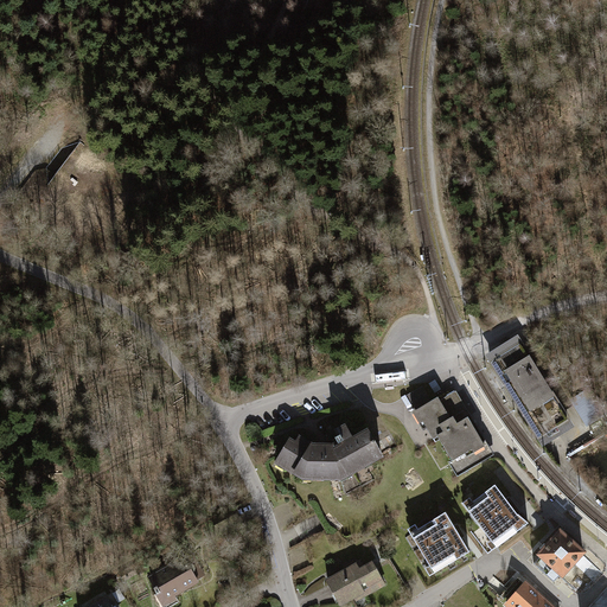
[(48,166),(49,185),(81,142),(64,147),(48,166)]
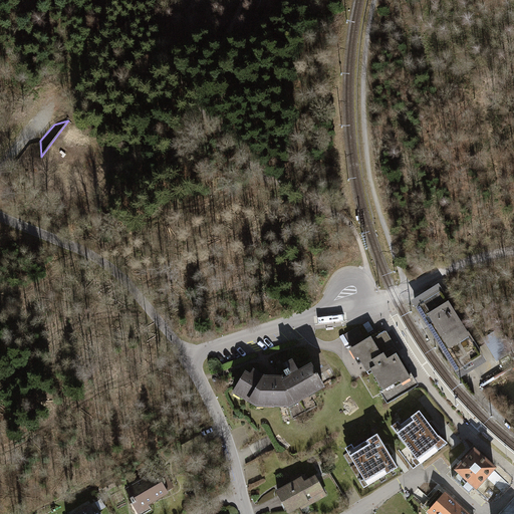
[(482,355),(442,290),(415,307),(455,371),(482,355)]
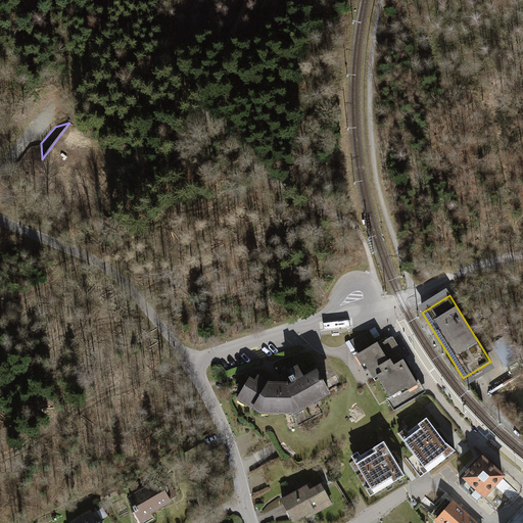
[(351,341),(360,354),(372,346),(365,333),(351,341)]
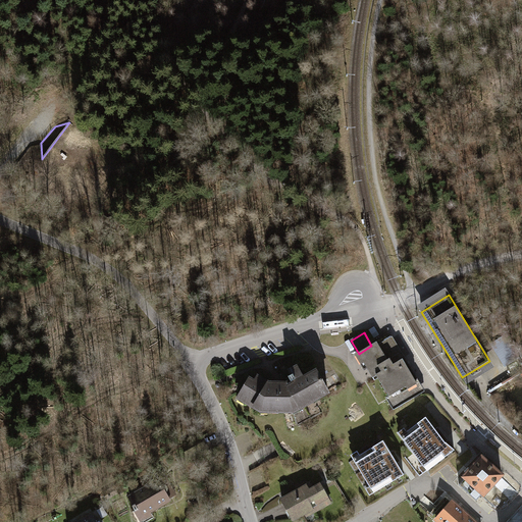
[(371,346),(359,354),(373,377),(377,375),(389,396),(397,408),(425,392),(393,336),(378,345),(376,343),(371,346)]
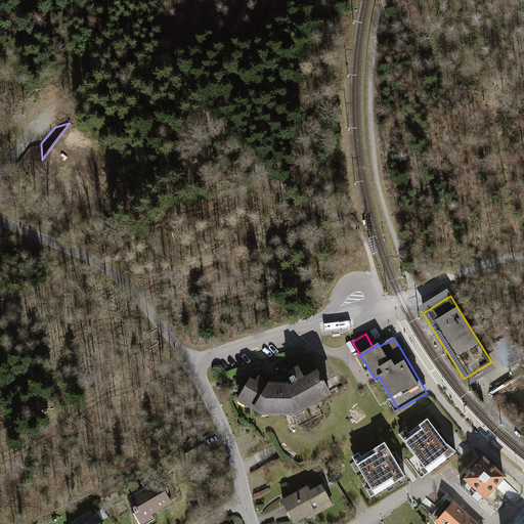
[(269,413),(287,413),(287,409),(294,409),(299,407),(301,410),(310,404),(308,401),(314,398),(318,396),(320,399),(330,394),(322,381),(321,382),(316,374),(304,381),(298,368),(291,373),(294,377),(290,379),(292,384),(296,382),(297,384),(289,389),(270,389),(268,387),(270,384),(270,383),(269,385),(259,379),(255,384),(250,381),(242,396),(249,400),(247,403),(256,409),(257,406),(262,409),(269,409),(269,413)]
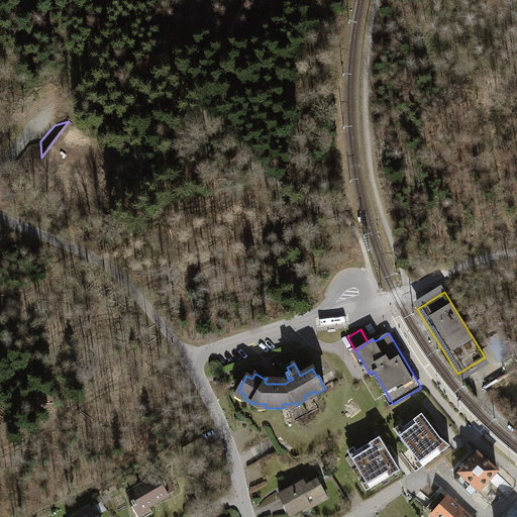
[(393,404),(386,392),(383,394),(390,406),(393,404)]
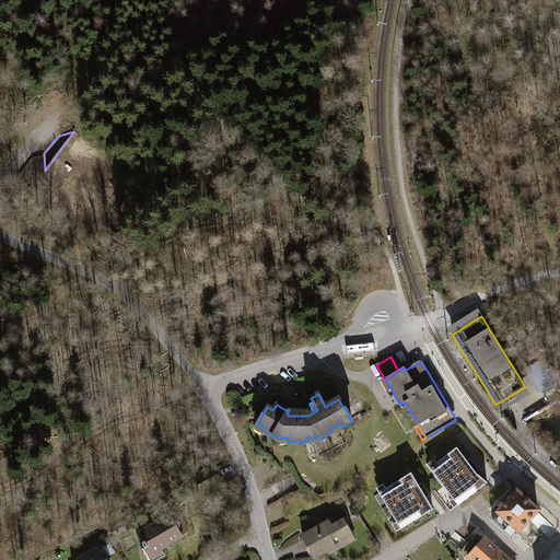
[(319,435),(314,438),(318,454),(319,457),(346,443),(336,426),(329,429),(331,432),(322,439),(319,435)]
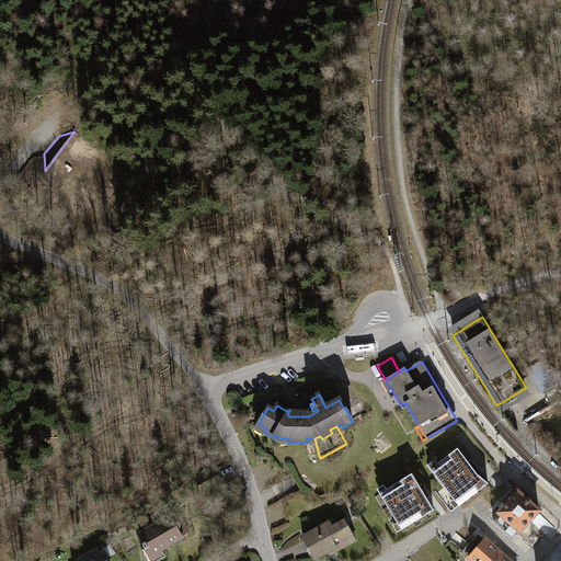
[(442,470),(435,476),(454,500),(460,495),(465,502),(489,483),(480,477),(479,477),(457,448),(436,465),(442,470)]
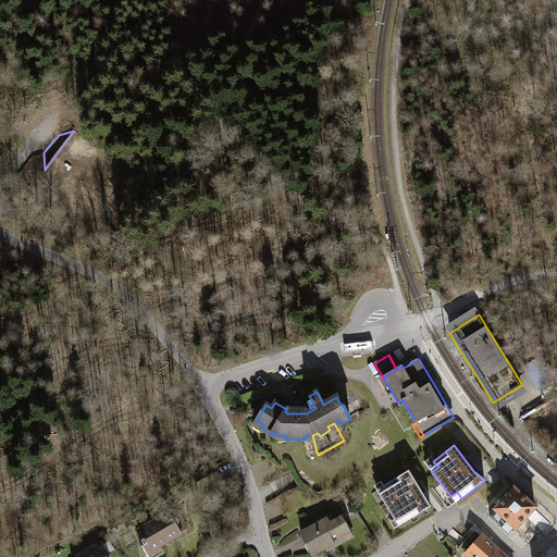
[(217,477),(212,469),(196,479),(201,486),(217,477)]
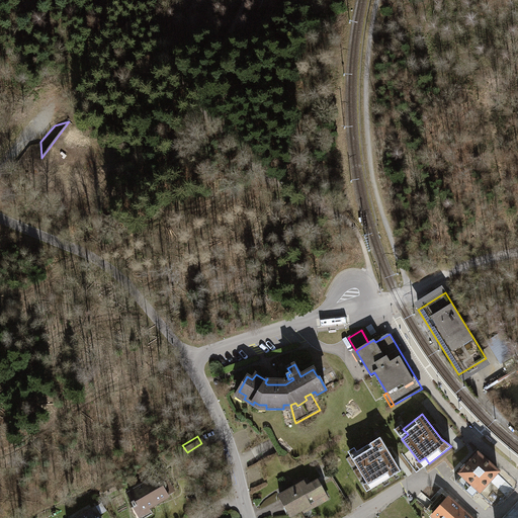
[(401,471),(380,438),(356,452),(360,458),(354,461),(367,483),(373,480),(376,486),(401,471)]
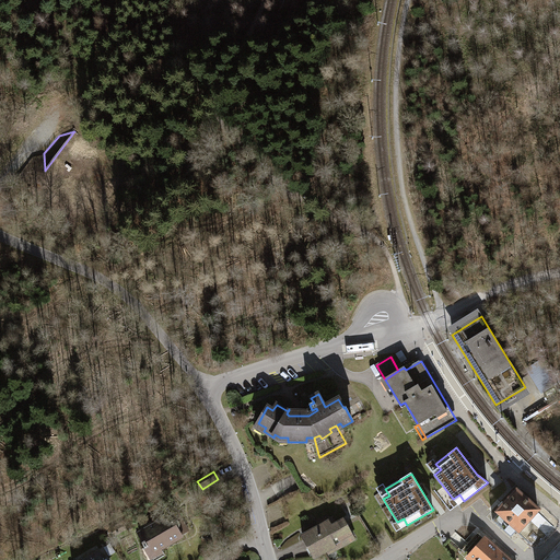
[(557,526),(517,491),(499,512),(503,516),(500,520),(503,523),(501,525),(504,528),(506,526),(524,541),(528,538),(536,545),(541,543),(549,534),(551,536),(555,533),(552,531),(557,526)]
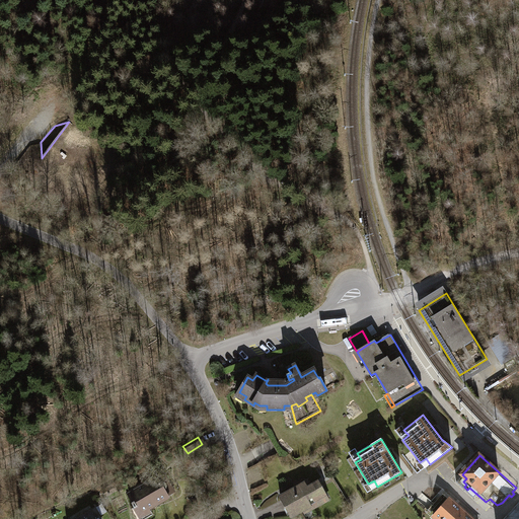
[(157,477),(129,494),(140,513),(168,496),(167,494),(173,491),(164,475),(158,478),(157,477)]
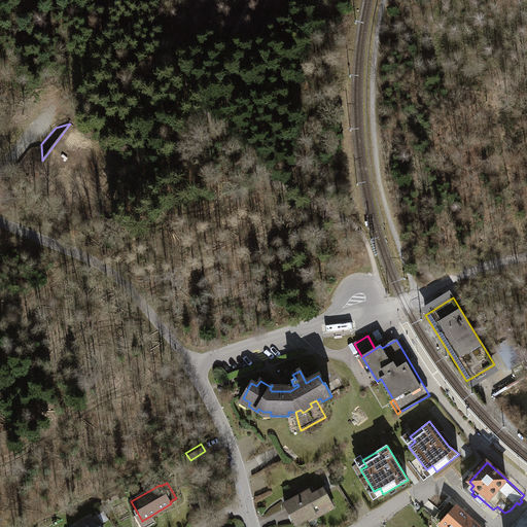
[(316,516),(334,506),(324,490),(310,497),(307,493),(285,505),(295,524),(308,517),(308,516),(314,512),(316,516)]
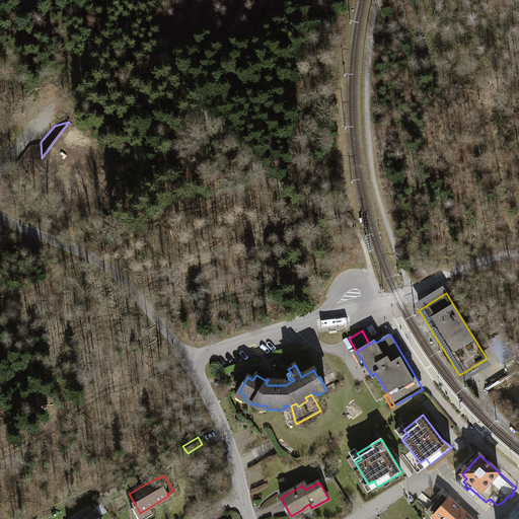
[(469,518),(449,500),(434,517),(436,518),(469,518)]
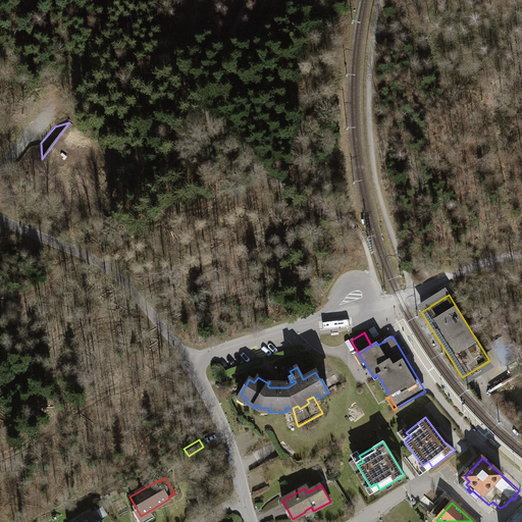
All buildings are outlined.
